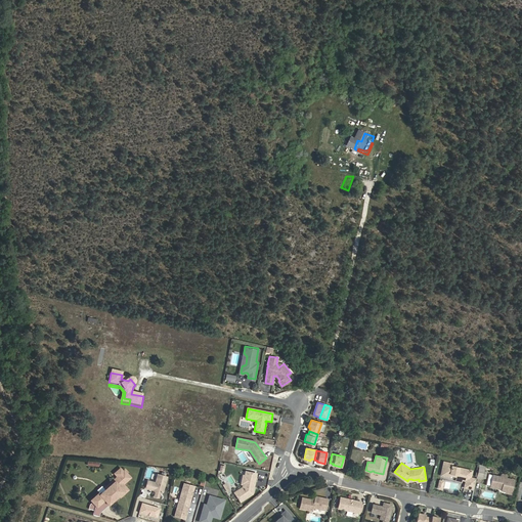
[(465,487),(474,489),(476,479),(471,478),(472,475),(470,474),(471,471),(464,469),(464,471),(459,470),(460,468),(452,467),(452,464),(444,463),(441,476),(450,477),(450,476),(457,477),(463,478),(462,479),(467,480),(465,487)]
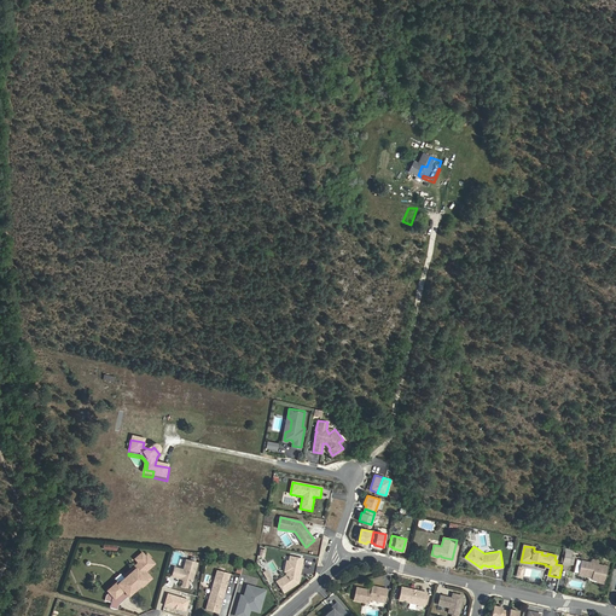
[(104,587),(110,594),(117,588),(120,591),(122,588),(125,591),(137,581),(146,574),(141,568),(151,561),(144,553),(143,555),(140,550),(133,556),(137,559),(135,561),(137,563),(116,580),(114,579),(104,587)]
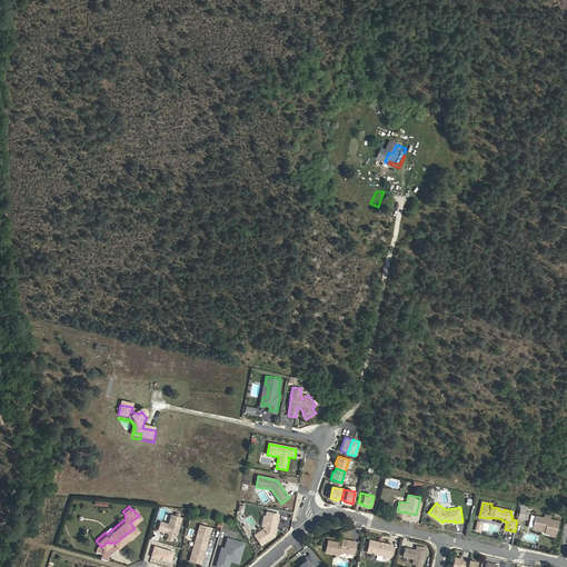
[(268,513),(267,518),(269,518),(267,525),(265,527),(264,530),(255,536),(261,546),(275,537),(279,515),(268,513)]
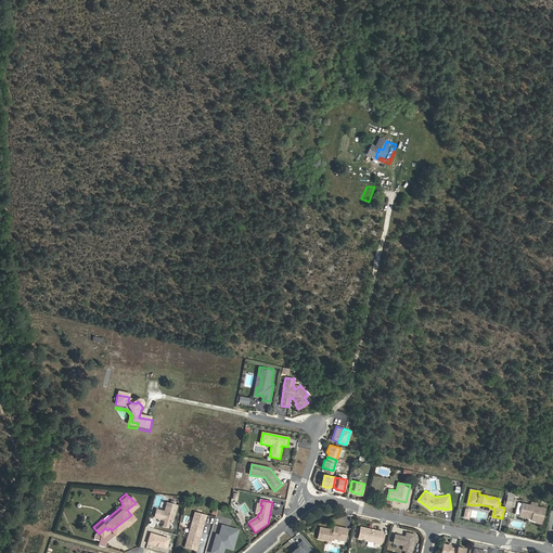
[(121,503),(102,519),(104,521),(123,505),(121,503)]
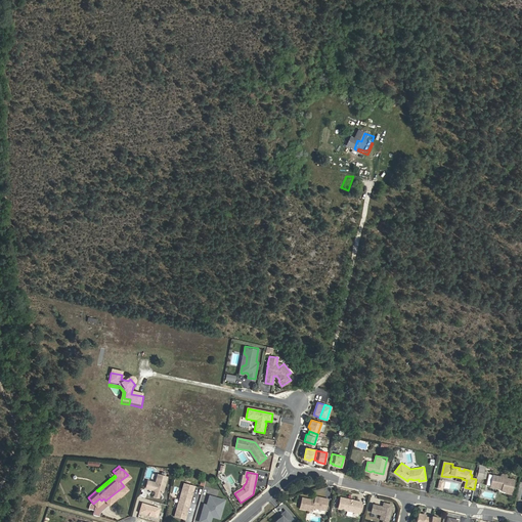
[(502,477),(489,475),(488,478),(492,479),(491,486),(499,487),(501,486),(503,487),(503,489),(502,491),(507,492),(507,493),(512,494),(515,480),(506,478),(507,476),(503,475),(502,477)]
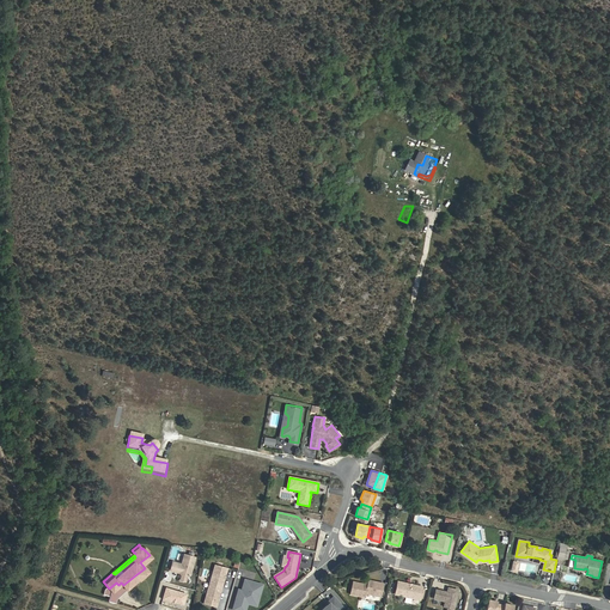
[(196,560),(185,556),(183,567),(175,565),(172,573),(177,574),(177,573),(182,574),(183,578),(189,579),(191,577),(196,560)]
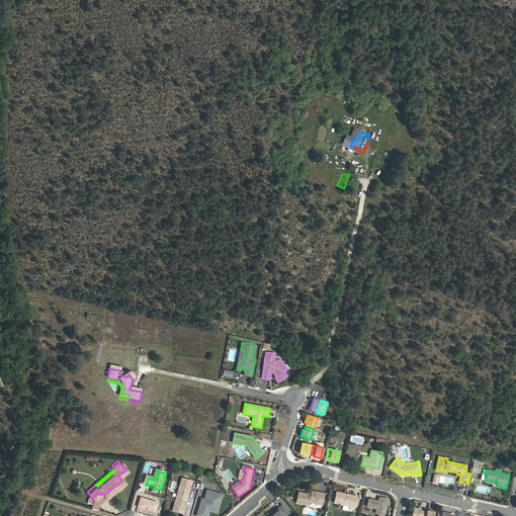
[(184,477),(179,494),(190,497),(194,480),(184,477)]
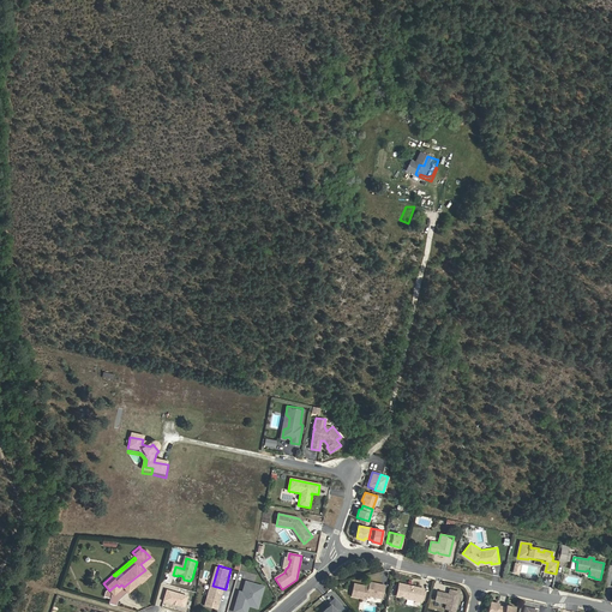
[(145,570),(136,577),(138,580),(148,573),(145,570)]
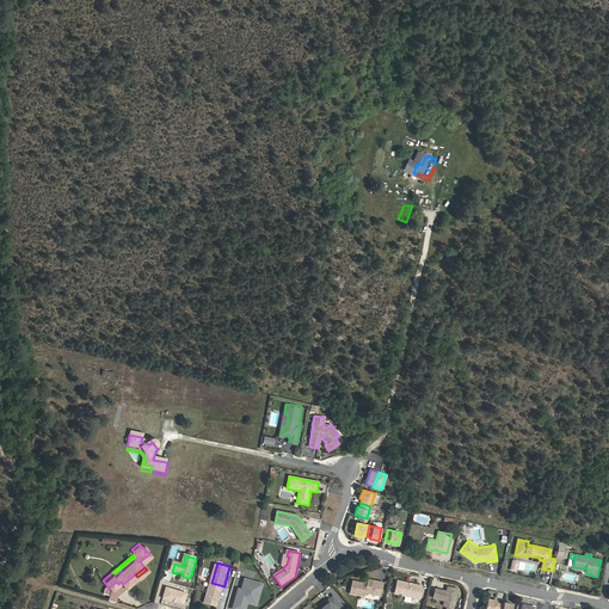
[(264,584),(246,579),(244,590),(243,590),(240,592),(239,596),(240,598),(240,601),(239,601),(235,608),(245,608),(247,602),(250,603),(254,601),(257,595),(262,596),(264,584)]
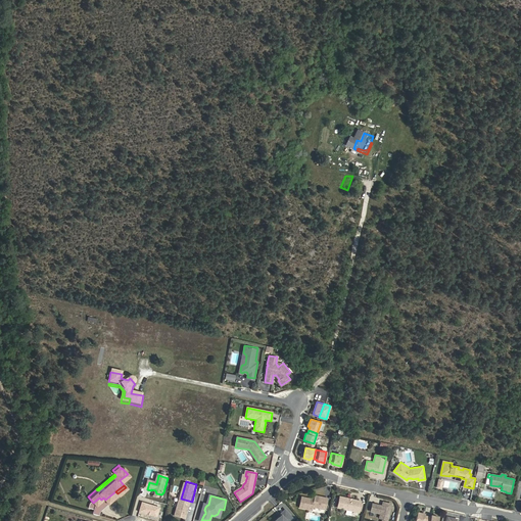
[(311,499),(300,496),(298,508),(311,510),(312,507),(324,509),(326,503),(322,502),(323,501),(320,500),(321,496),(314,495),(314,498),(313,499),(311,499)]
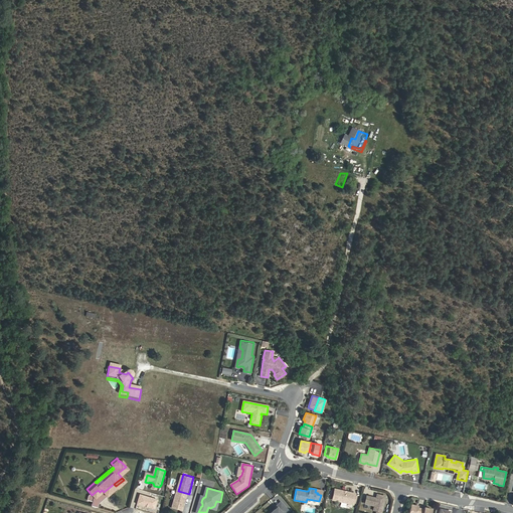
[(343,490),(334,488),(332,499),(352,503),(354,493),(345,491),(343,491),(343,490)]
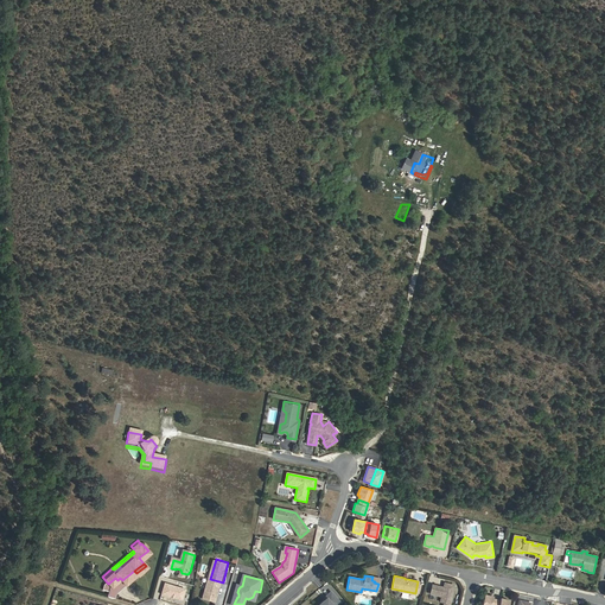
[(115,578),(108,584),(112,590),(122,580),(120,578),(118,580),(115,578)]
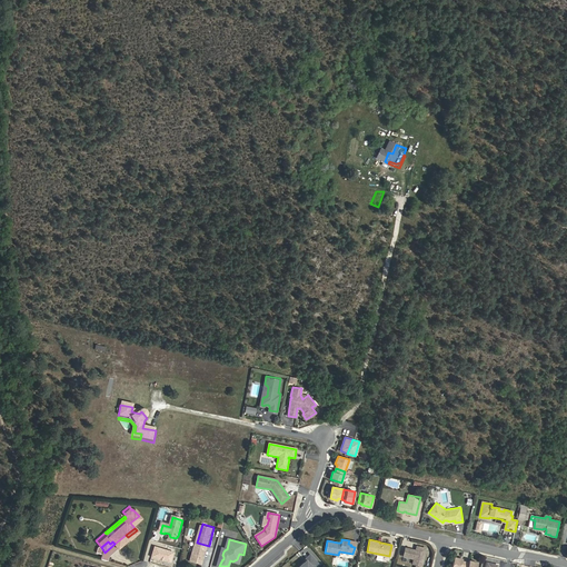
[(209,546),(197,543),(192,560),(204,564),(209,546)]
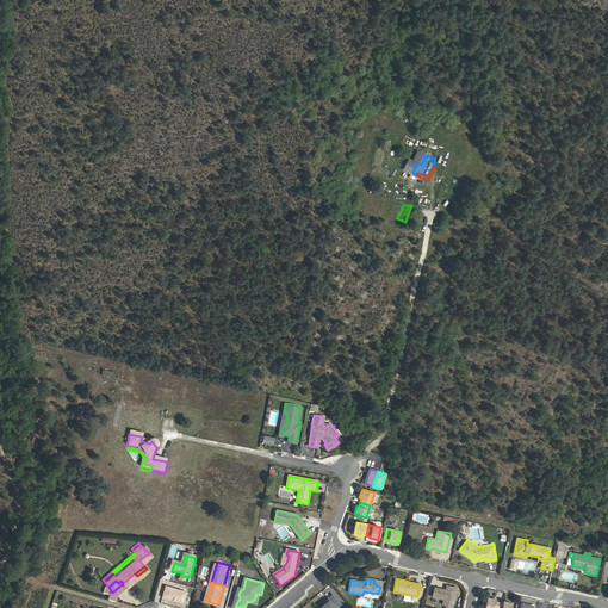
[(450,607),(456,587),(446,584),(445,589),(438,588),(435,596),(442,597),(441,603),(445,605),(444,607),(450,607)]
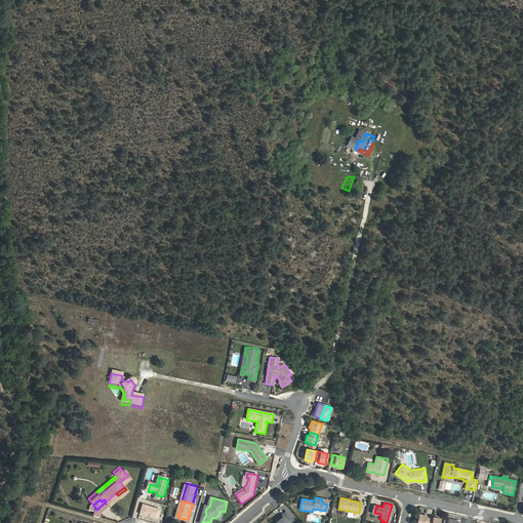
[(214,518),(222,520),(225,512),(220,511),(218,516),(214,518)]
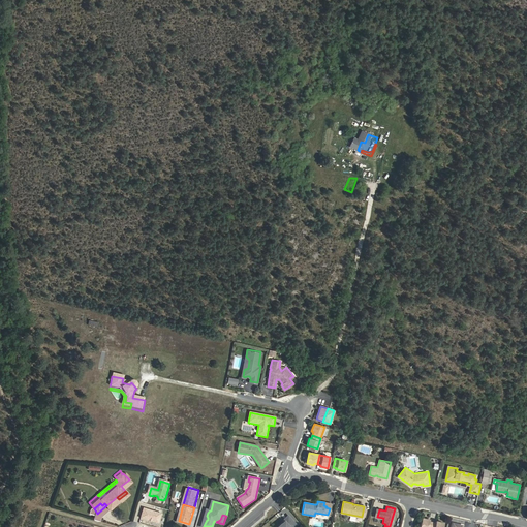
[(276,526),(291,526),(296,524),(288,516),(283,520),(284,521),(284,522),(283,523),(282,522),(276,526)]
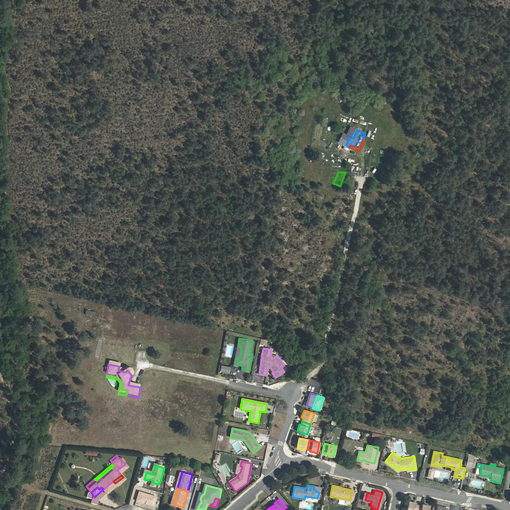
[(417,501),(408,499),(406,509),(407,509),(416,509),(418,505),(417,505),(417,501)]
